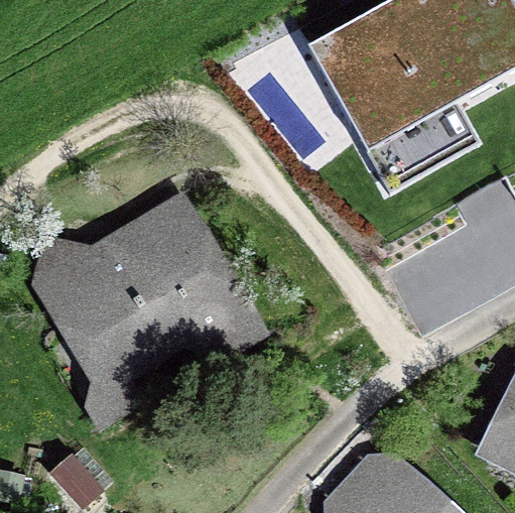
[(394,0),(308,47),(352,127),(392,106),(407,134),(514,75),(514,0),(394,0)]
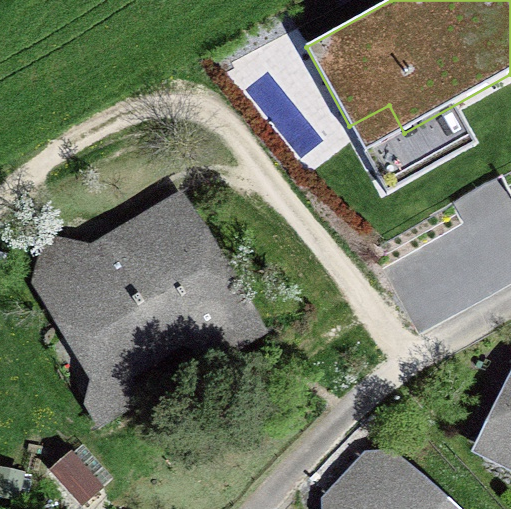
[(48,232),(32,285),(90,381),(85,404),(98,430),(134,408),(138,382),(208,344),(220,364),(271,330),(181,188),(91,242),(48,232)]
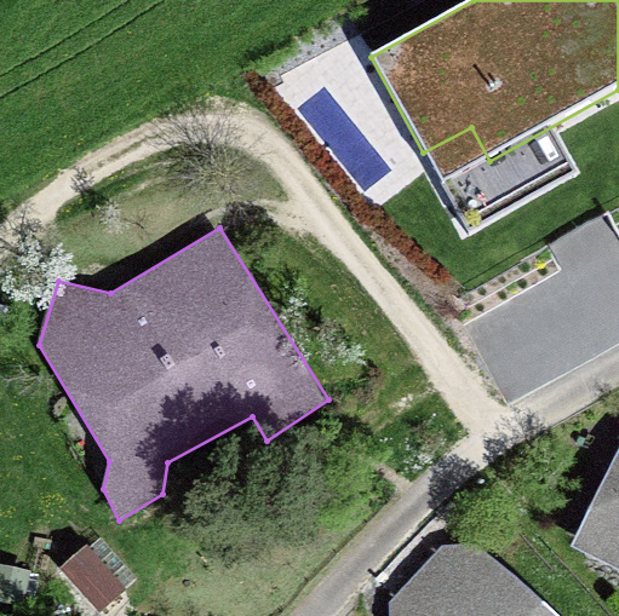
[(618,445),(569,546),(618,570),(618,445)]
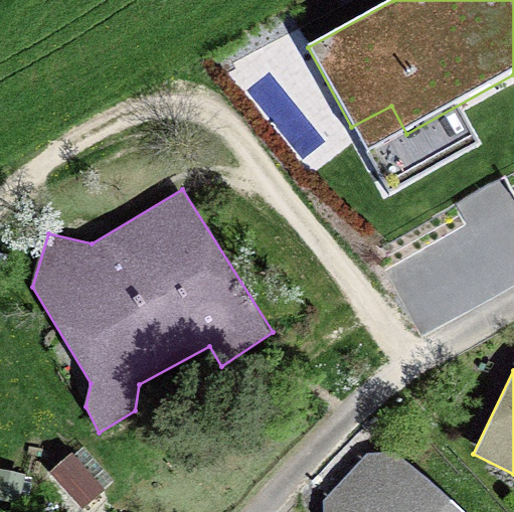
[(465,511),(401,452),(368,453),(323,499),(323,511),(465,511)]
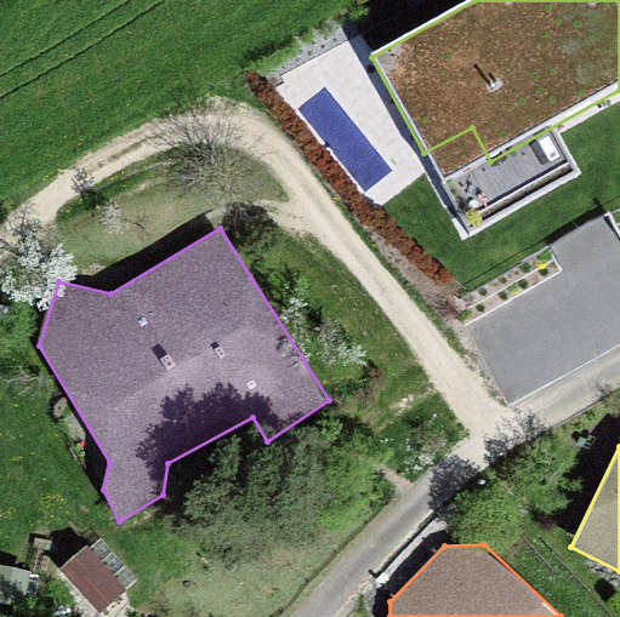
[(35,571),(0,564),(0,605),(27,610),(35,571)]
